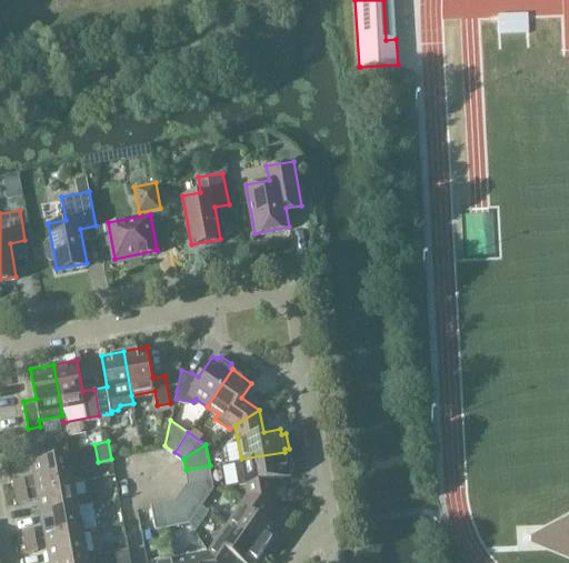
[(13,490),(73,479),(80,478),(76,452),(31,460),(35,474),(12,479),(13,490)]
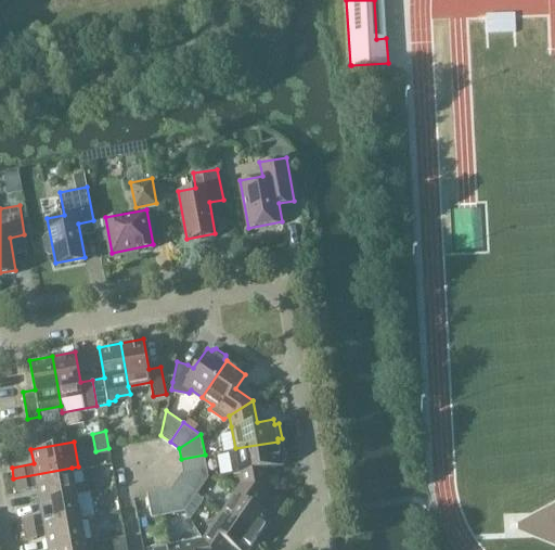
[(269,488),(265,467),(282,463),(281,459),(285,458),(282,443),(279,443),(278,442),(235,448),(229,450),(232,472),(239,471),(241,482),(269,488)]
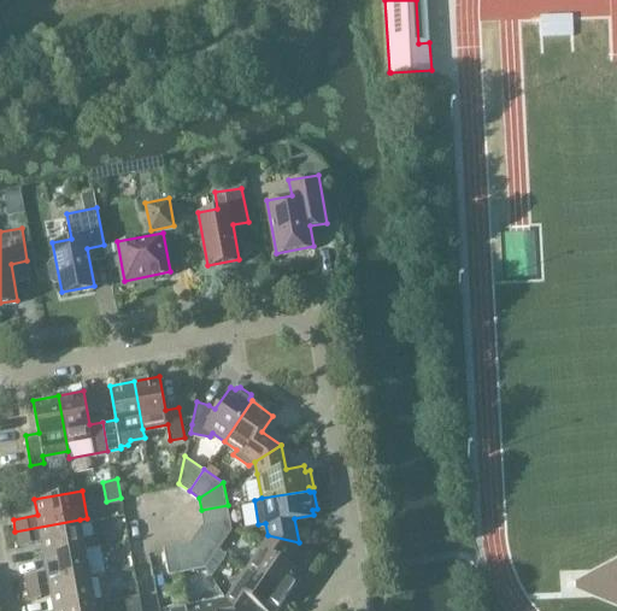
[(201,510),(204,522),(231,527),(228,505),(201,510)]
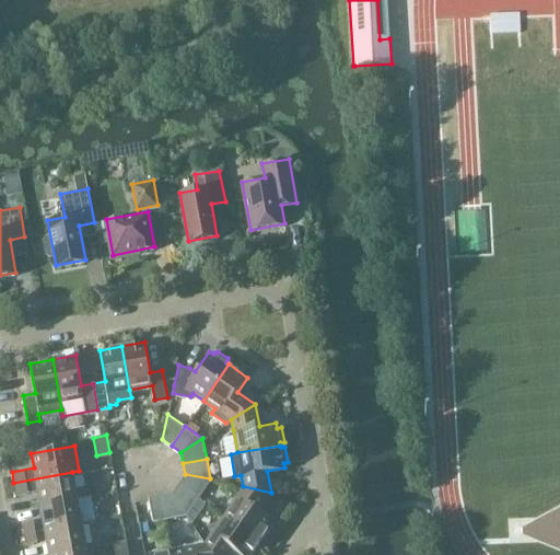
[(88,480),(108,477),(107,464),(86,466),(88,480)]
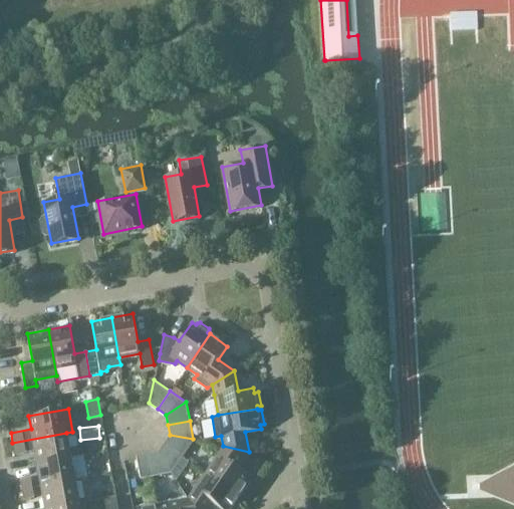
[(34,449),(37,462),(70,455),(82,453),(81,444),(69,446),(66,433),(12,443),(14,452),(34,449)]
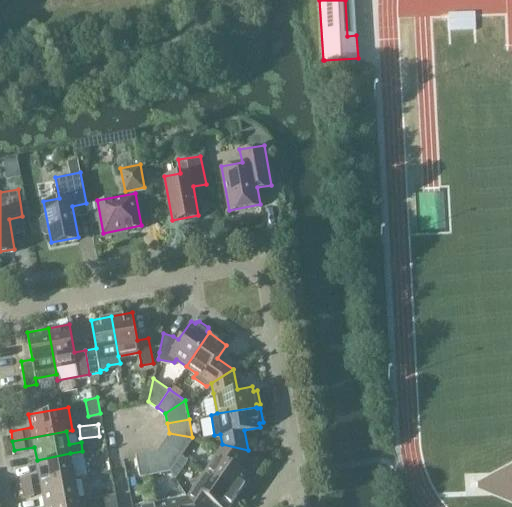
[(169,433),(163,441),(181,453),(192,437),(169,433)]
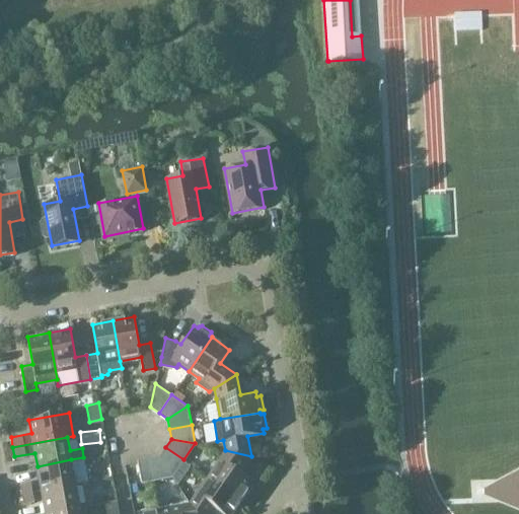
[(172,475),(183,459),(165,447),(159,455),(172,475)]
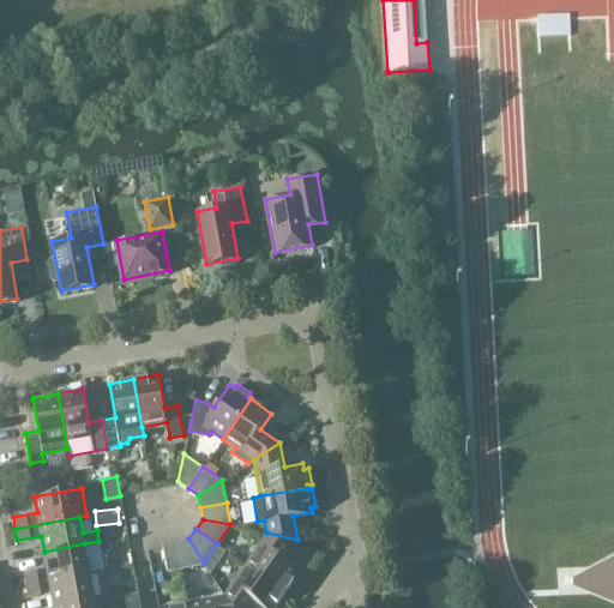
[(284,559),(298,540),(266,533),(259,542),(246,564),(284,590),(300,570),(284,559)]
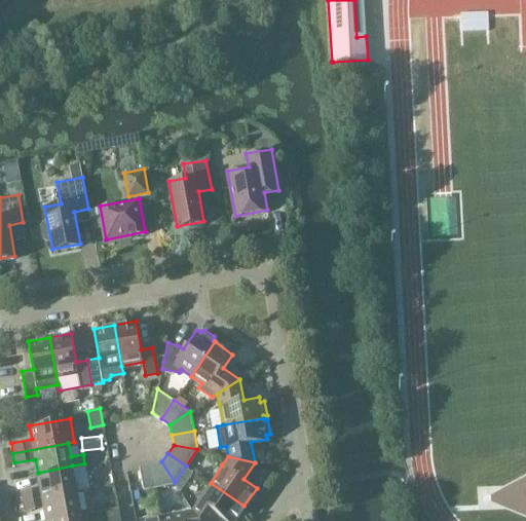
[(161,461),(151,463),(155,485),(175,482),(161,461)]
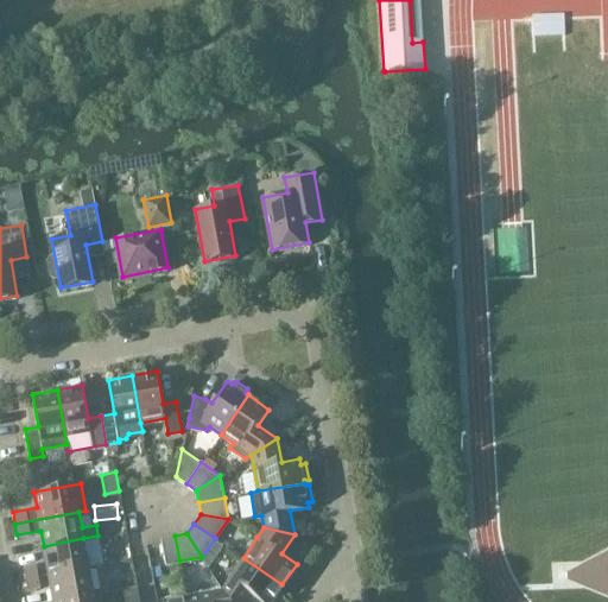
[(179,561),(175,536),(162,538),(166,563),(179,561)]
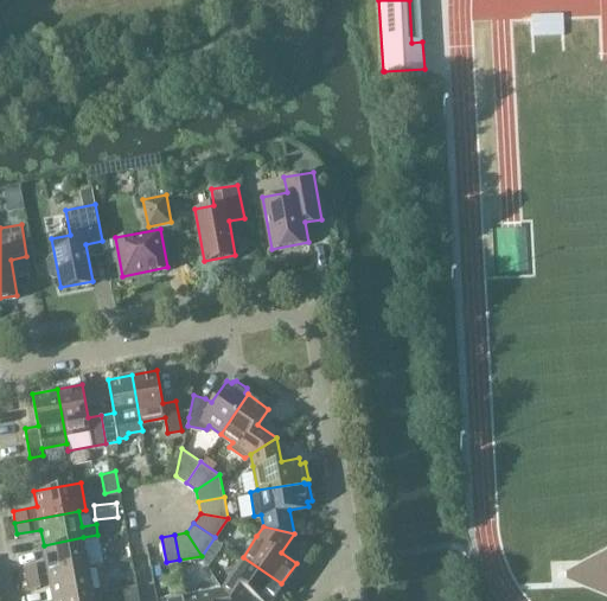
[(44,545),(49,571),(88,564),(83,537),(44,545)]
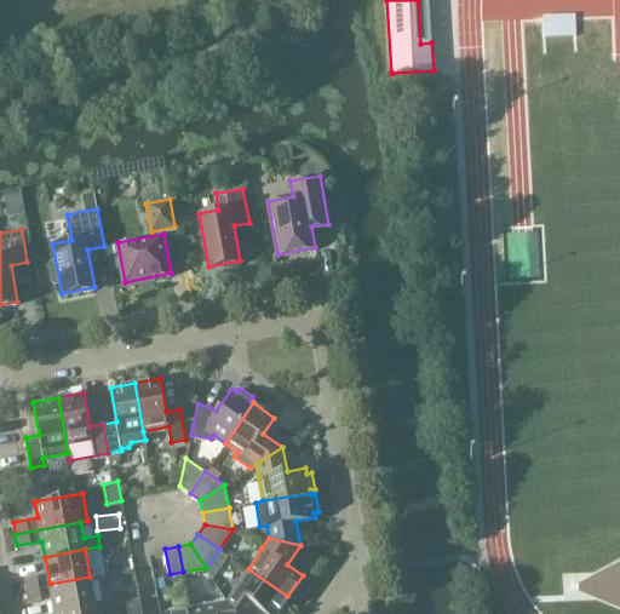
[(268,613),(275,613),(287,596),(248,569),(234,590),(227,600),(235,613),(252,613),(257,607),(268,613)]
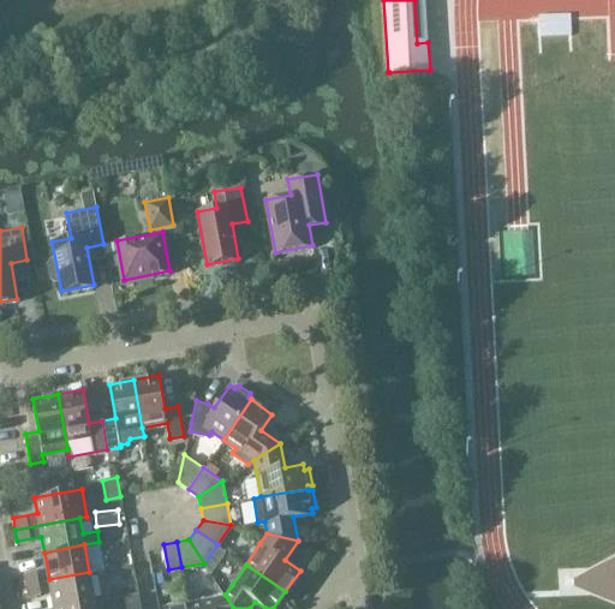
[(24,571),(29,595),(37,593),(40,589),(37,572),(33,569),(24,571)]
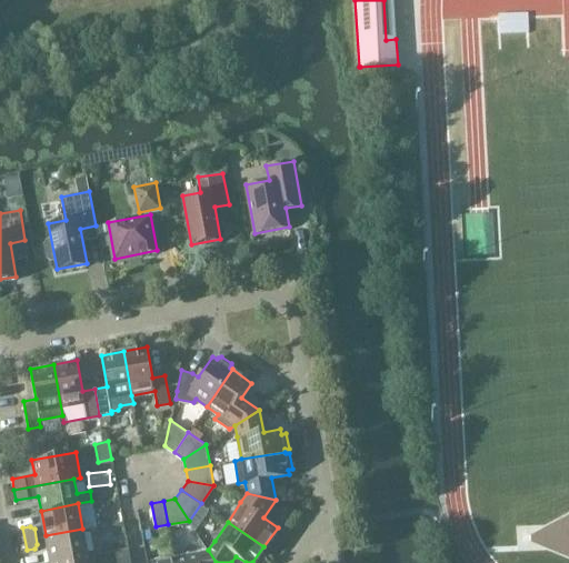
[(82,529),(46,535),(50,560),(87,553),(82,529)]
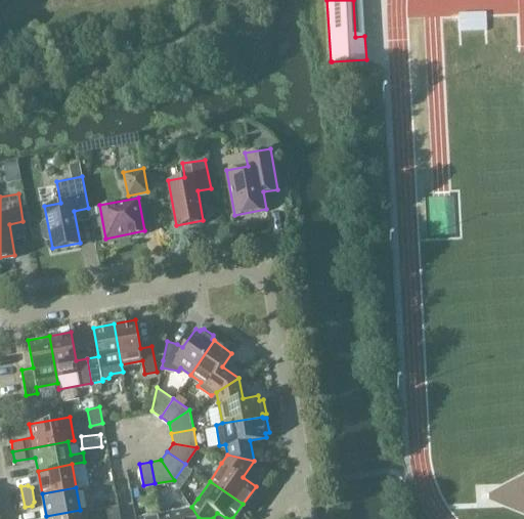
[(107,518),(121,518),(119,506),(106,508),(107,518)]
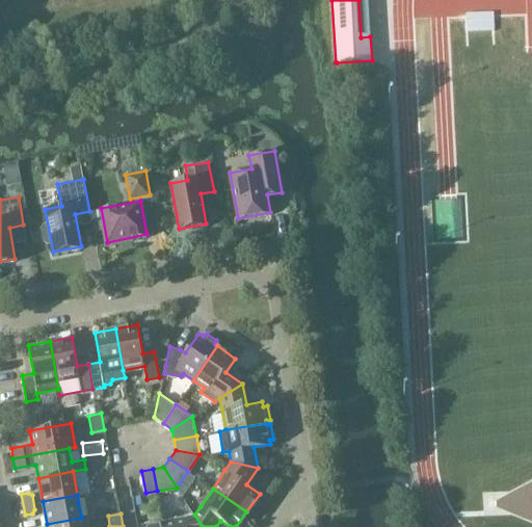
[(202,526),(194,515),(184,517),(163,521),(163,526),(202,526)]
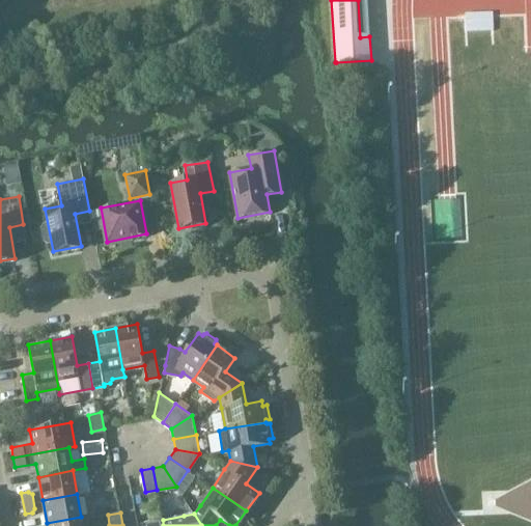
[(82,525),(81,517),(47,523),(47,525),(82,525)]
